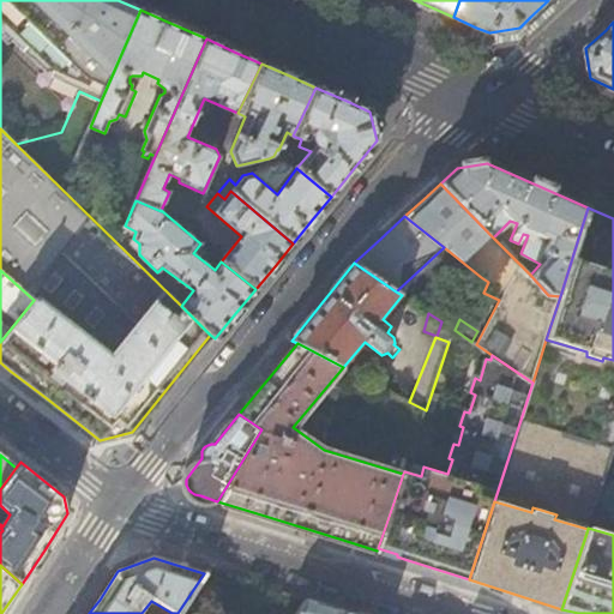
[(355,613),(307,600),(298,613),(355,613)]
